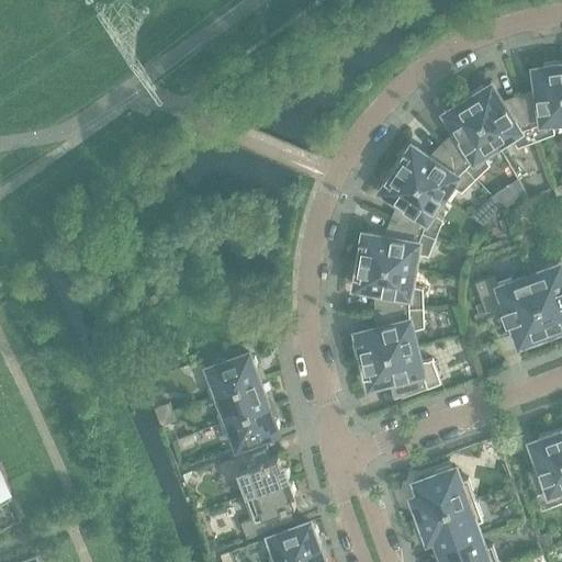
[(554,121),(561,120),(561,60),(544,63),(544,67),(536,68),(539,94),(523,100),(537,141),(555,134),(554,121)]
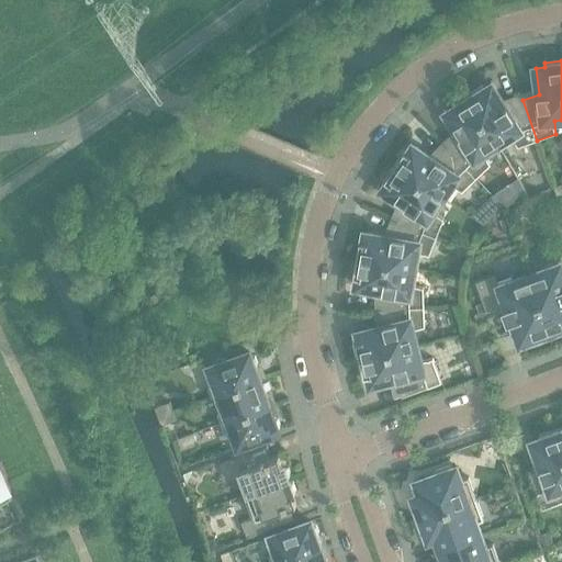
[(537,141),(523,100),(506,107),(493,85),(484,89),(482,86),(468,96),(498,145),(512,136),(518,147),(537,141)]
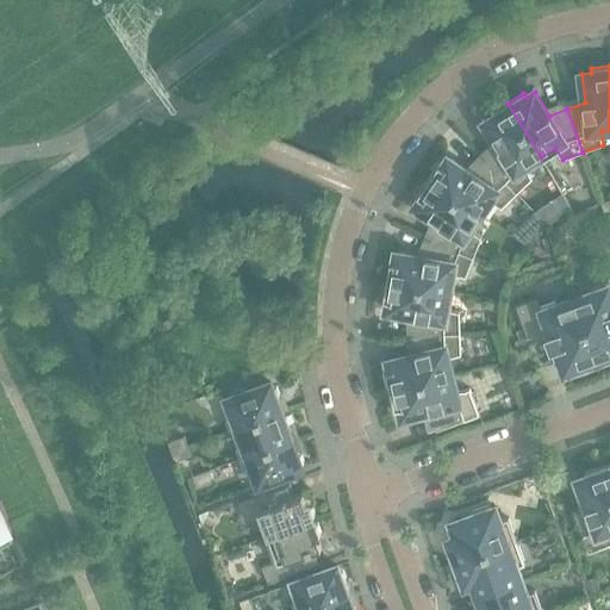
[(526,167),(541,157),(508,104),(491,113),(492,117),(484,123),(499,147),(485,160),(518,193),(534,178),(526,167)]
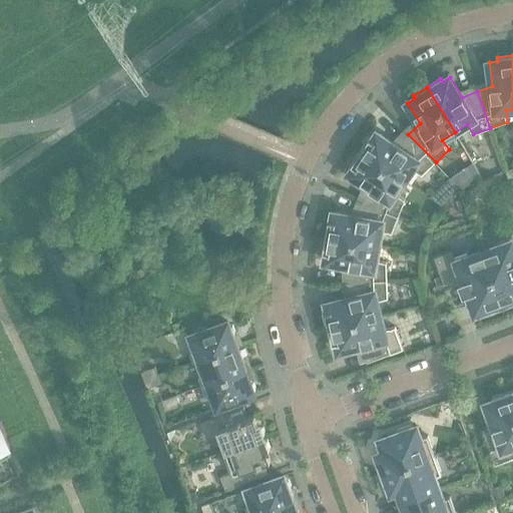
[(436,162),(408,134),(397,145),(377,132),(373,139),(370,137),(361,150),(405,180),(413,168),(423,175),(436,162)]
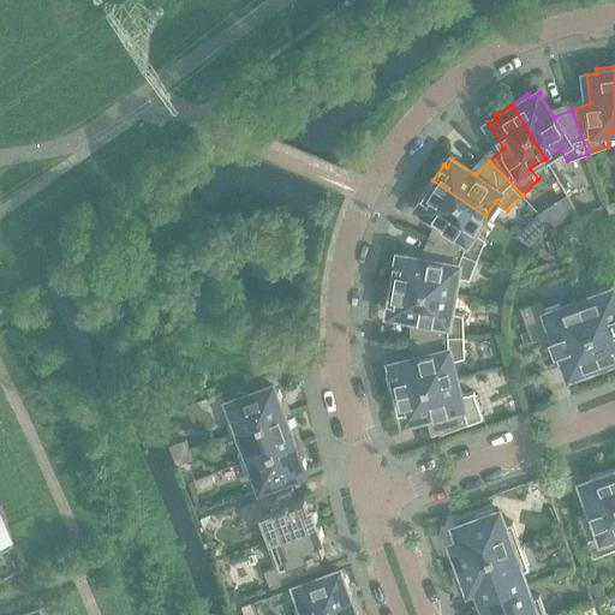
[(476,232),(485,216),(433,180),(421,197),(424,199),(419,208),(442,224),(435,242),(478,260),(487,239),(476,232)]
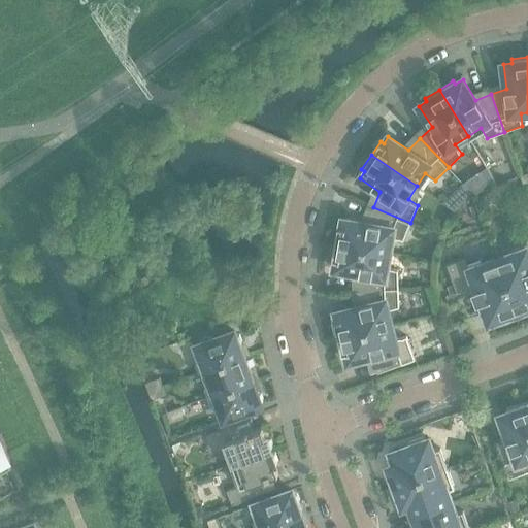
[(404,239),(410,223),(373,207),(367,223),(343,219),(341,227),(338,227),(335,243),(390,253),(392,237),(404,239)]
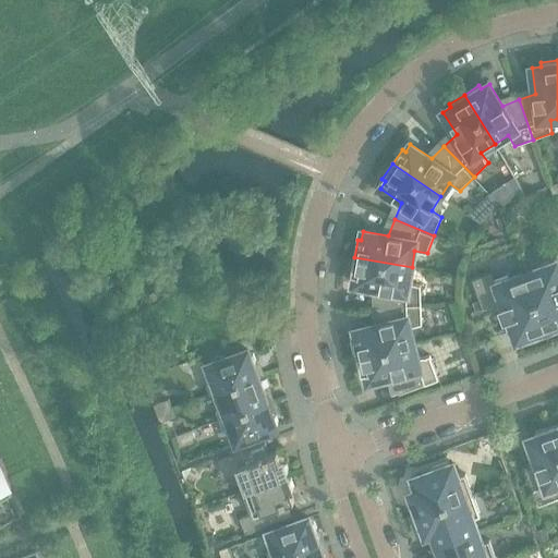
[(557,249),(555,251),(557,257),(542,264),(543,267),(526,273),(548,334),(557,330),(557,249)]
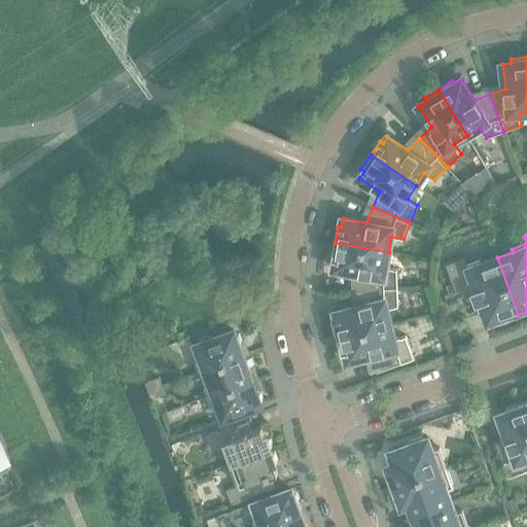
[(386,267),(389,252),(335,243),(331,259),(336,260),(334,269),(358,273),(358,289),(398,288),(397,270),(386,267)]
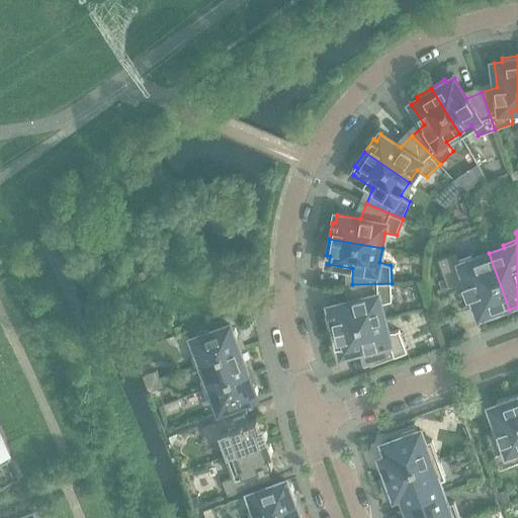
[(493,316),(509,310),(489,253),(473,259),(472,256),(457,261),(455,254),(438,260),(446,280),(448,287),(463,282),(471,305),(475,304),(480,317),(492,313),(493,316)]
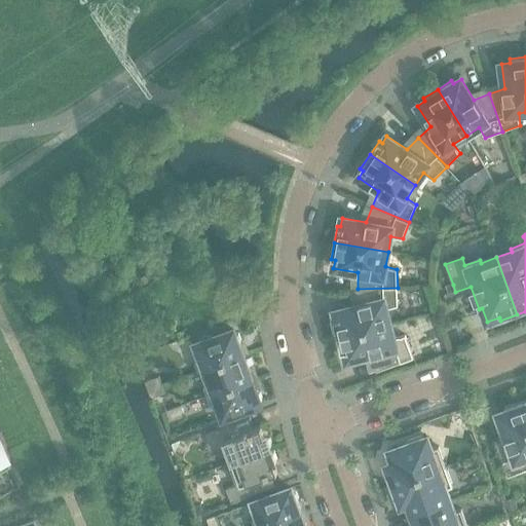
[(453,285),(446,287),(449,294),(455,292),(453,285)]
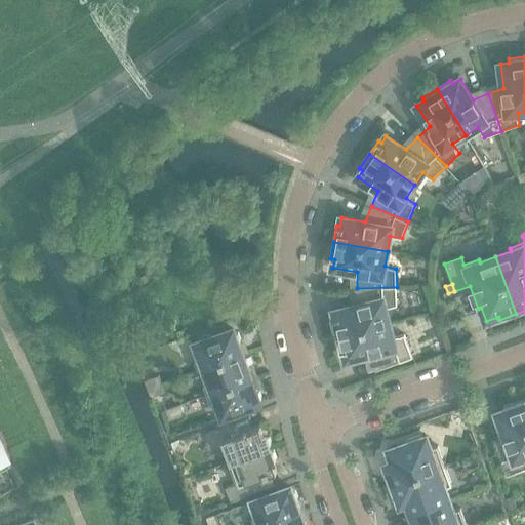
[(336,336),(390,323),(387,308),(398,306),(397,287),(357,288),(358,305),(334,311),(336,319),(332,320),(336,336)]
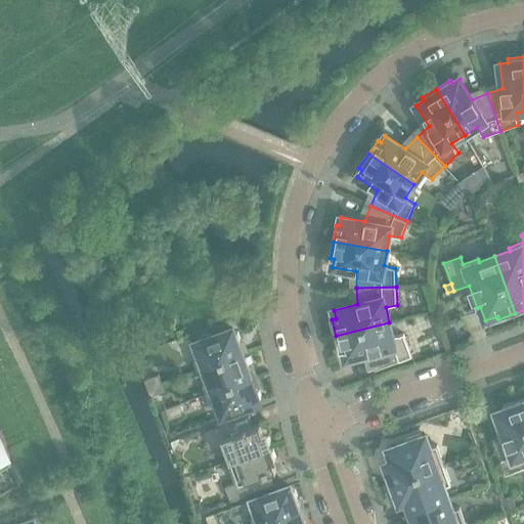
[(389,322),(336,336),(340,351),(344,351),(346,359),(369,353),(376,370),(412,356),(404,334),(393,337),(389,322)]
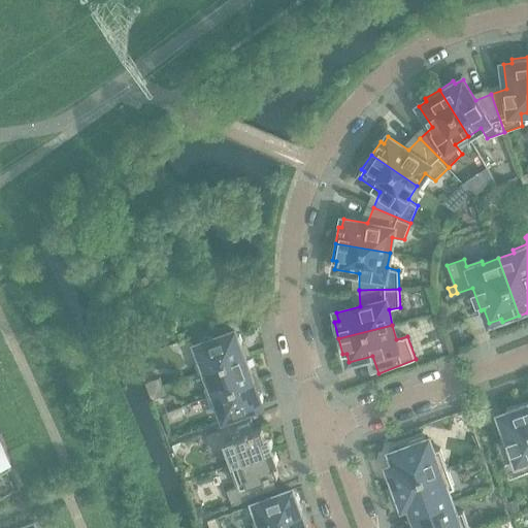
[(199,373),(243,357),(240,347),(242,342),(240,335),(235,333),(235,331),(213,339),(209,336),(202,339),(200,344),(197,345),(202,360),(195,363),(199,373)]
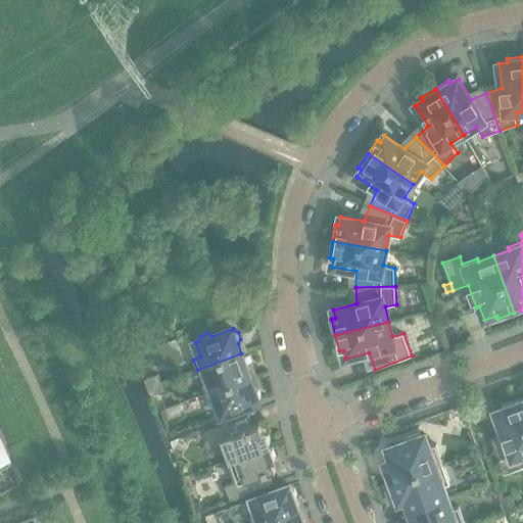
[(206,393),(250,377),(247,368),(249,363),(246,355),(242,353),(241,353),(197,370),(204,368),(209,381),(202,383),(206,393)]
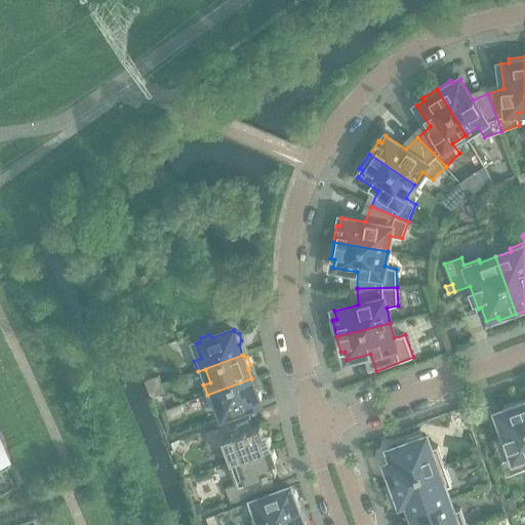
[(148,389),(162,384),(159,375),(145,380),(148,389)]
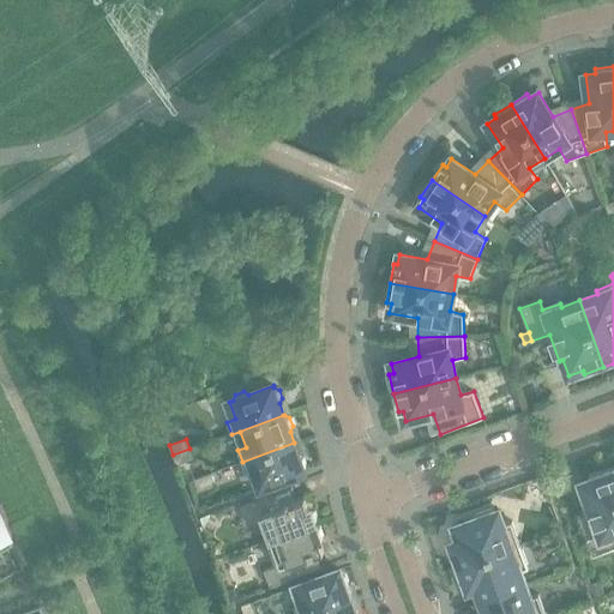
[(260,488),(305,473),(305,471),(307,465),(304,457),(299,455),(294,443),(242,462),(246,474),(254,471),(260,488)]
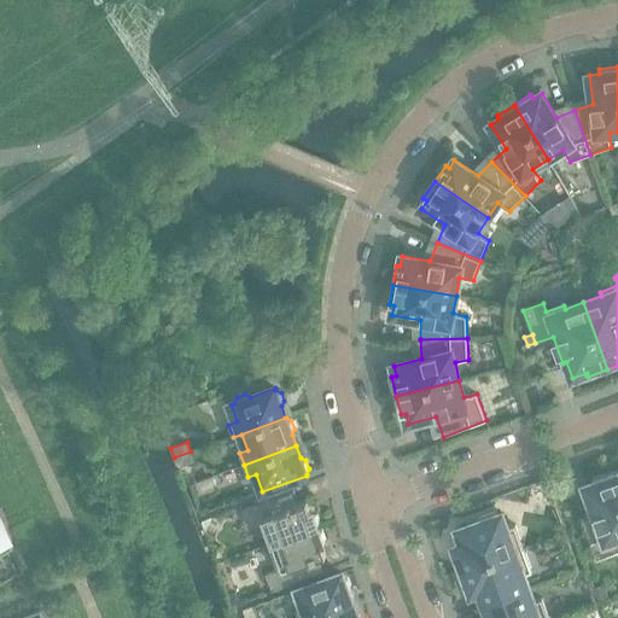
[(178,467),(194,461),(191,452),(174,458),(178,467)]
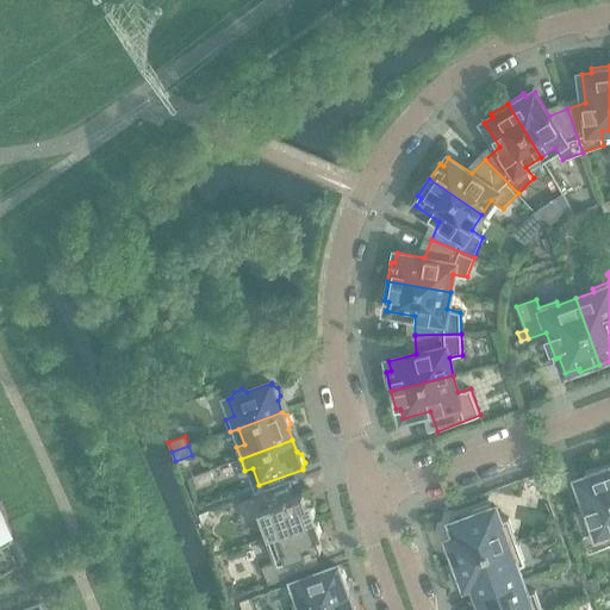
[(609,533),(609,531),(609,530),(609,481),(604,466),(585,472),(587,477),(578,480),(587,506),(574,511),(589,553),(609,545),(609,533)]
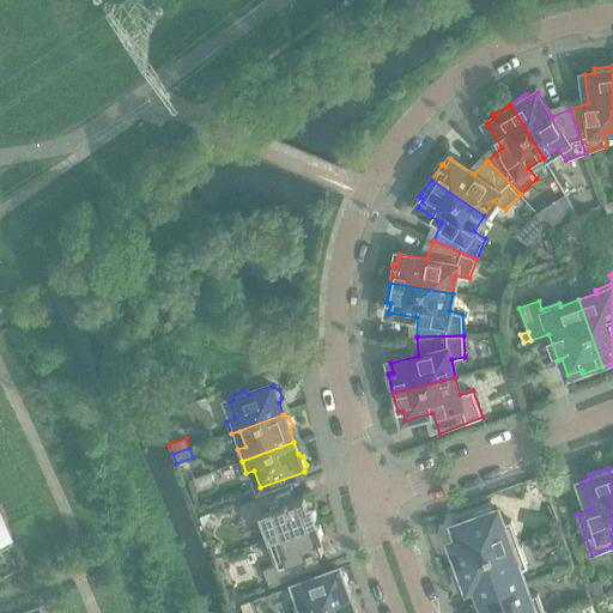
[(214,483),(211,472),(193,479),(196,489),(214,483)]
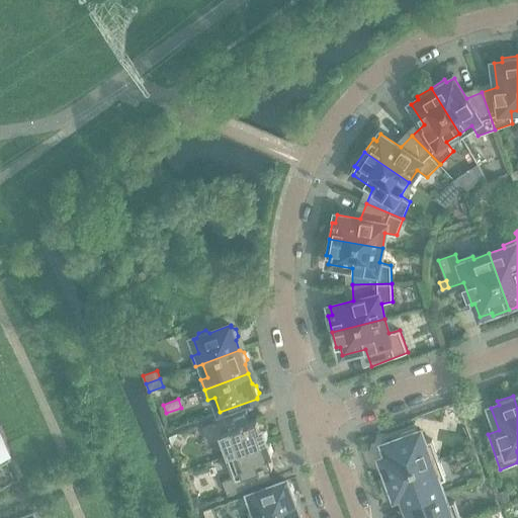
[(225,456),(266,442),(266,441),(268,437),(265,430),(261,427),(258,419),(251,422),(247,410),(203,426),(208,439),(218,435),(225,456)]
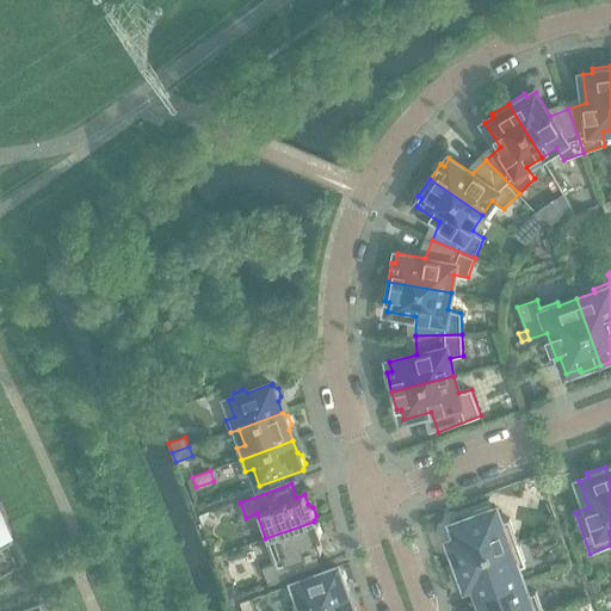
[(454,566),(518,542),(510,519),(501,522),(497,508),(492,510),(491,506),(471,512),(473,517),(449,525),(454,539),(449,541),(452,549),(449,550),(454,566)]
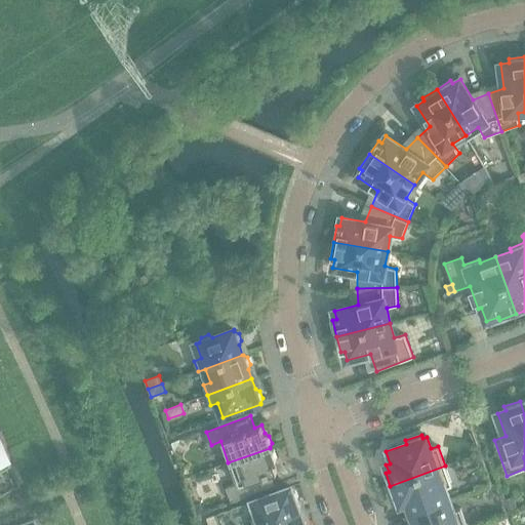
[(0,497),(21,489),(14,475),(0,441),(0,497)]
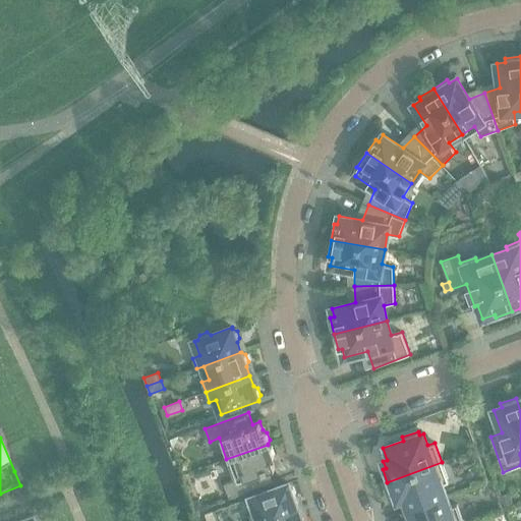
[(268,445),(226,459),(234,480),(225,483),(229,497),(273,481),(269,469),(276,467),(273,459),(275,454),(273,447),(268,445)]
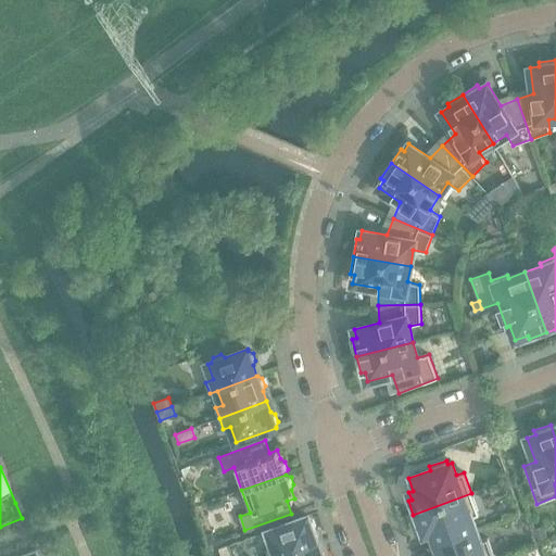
[(432,545),(476,529),(471,517),(479,515),(471,493),(413,515),(418,529),(421,528),(425,534),(428,533),(432,545)]
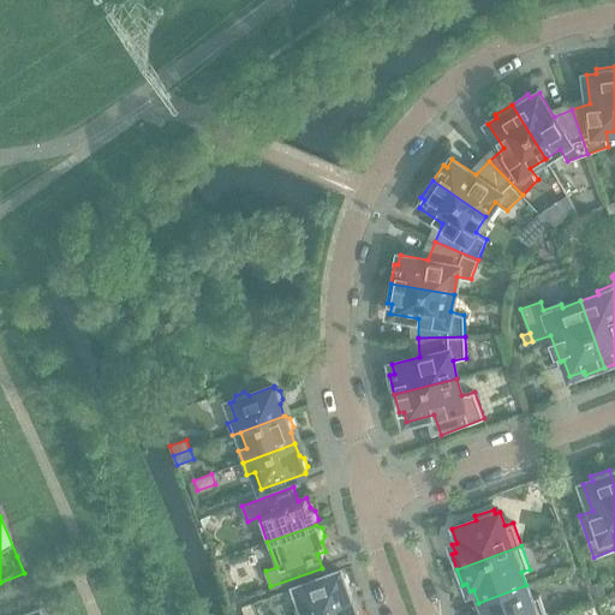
[(297,614),(309,614),(351,599),(347,589),(350,583),(346,574),(341,572),(340,571),(297,586),(303,604),(294,608),(297,614)]
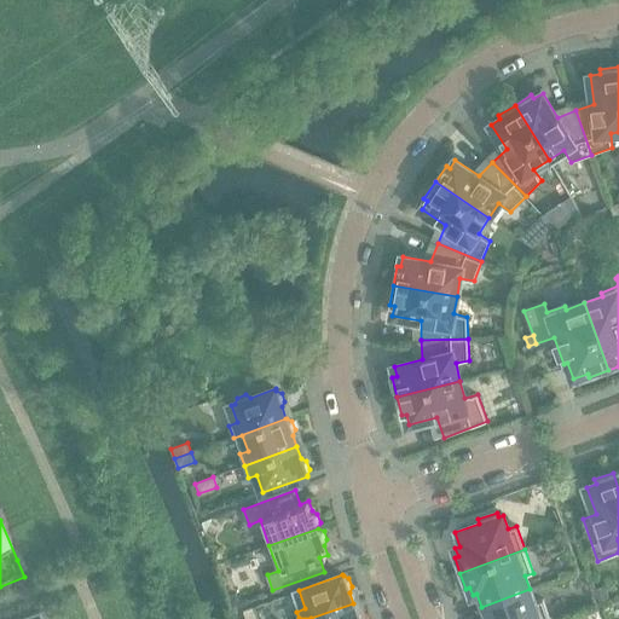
[(600,605),(608,601),(603,586),(595,589),(600,605)]
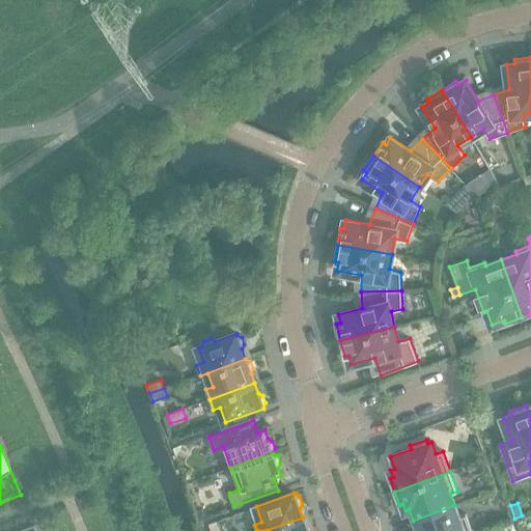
[(472,530),(466,514),(458,516),(454,505),(413,521),(416,530),(472,530)]
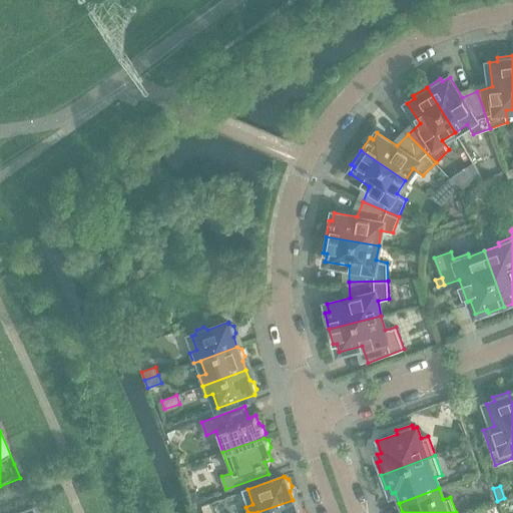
[(193,493),(191,494),(189,495),(191,502),(193,502),(199,500),(197,495),(193,493)]
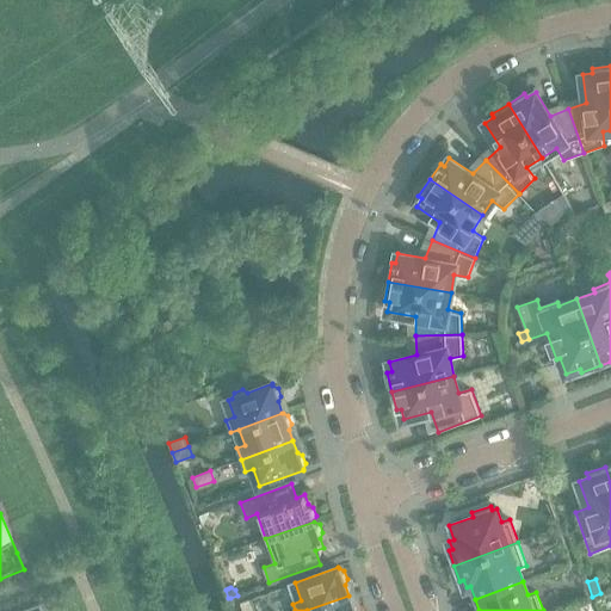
[(358,610),(353,608),(349,596),(307,610),(358,610)]
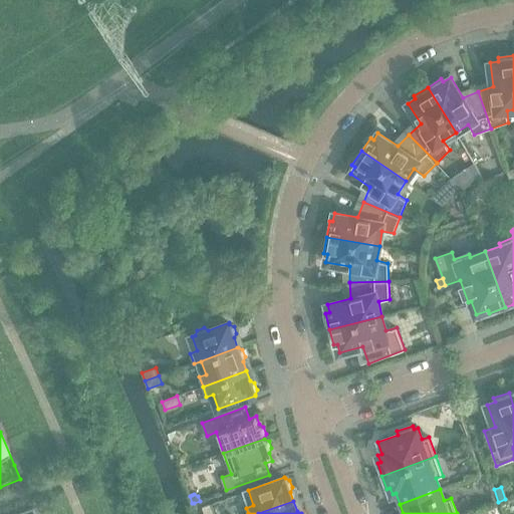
[(202,507),(204,513),(214,513),(210,504),(202,507)]
